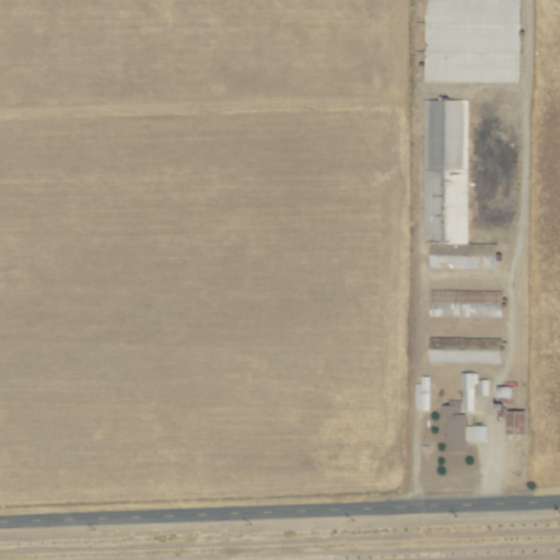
[(466,244),(466,100),(423,100),(423,235),(433,235),(433,243),(458,243),(458,255),(429,254),(429,268),(496,269),(496,244),(466,244)]
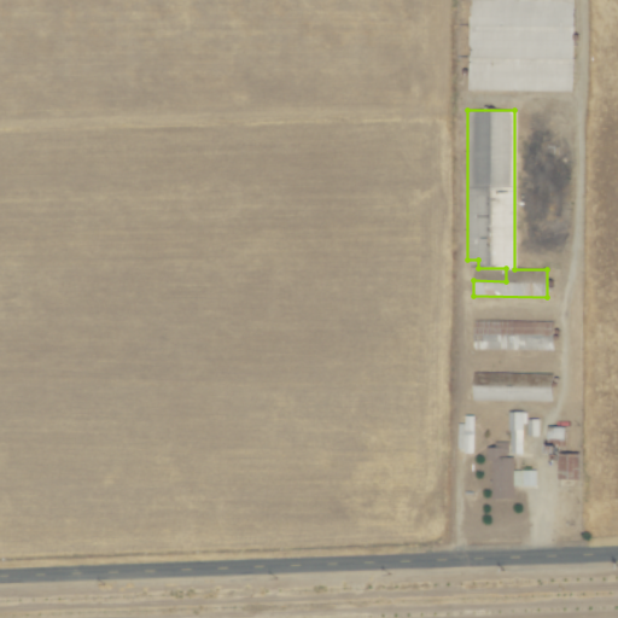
[(553,351),(553,322),(473,321),(472,349),(553,351)]
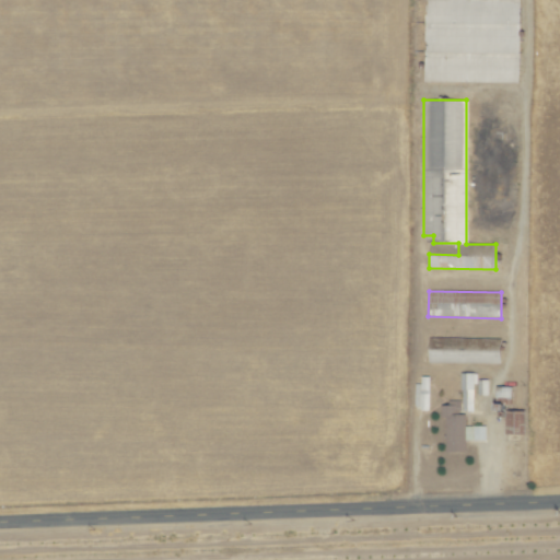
[(475,373),(462,373),(461,411),(474,411),(475,373)]
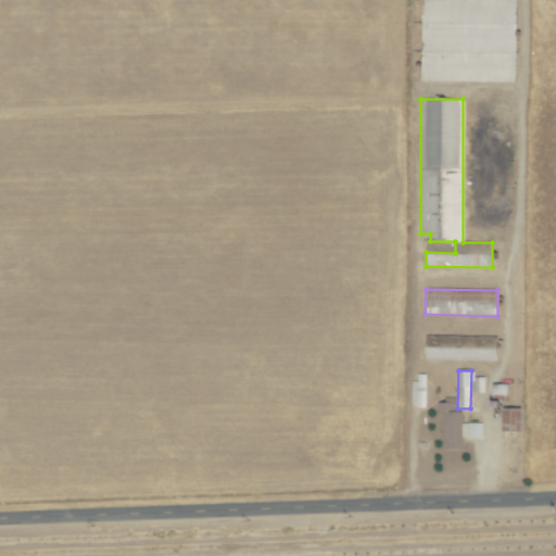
[(426,375),(414,375),(413,407),(426,407),(426,375)]
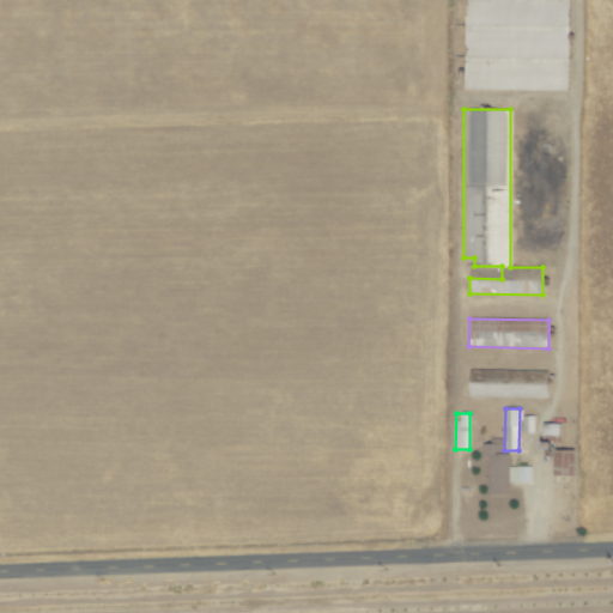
[(522,432),(534,431),(533,416),(522,417),(522,432)]
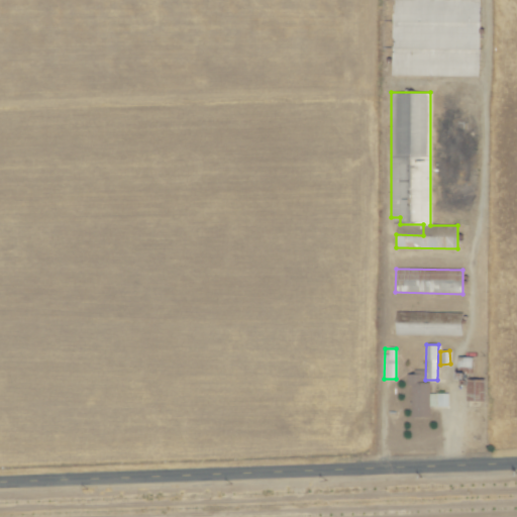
[(426,372),(409,372),(410,417),(429,416),(429,408),(448,407),(448,393),(427,394),(426,372)]
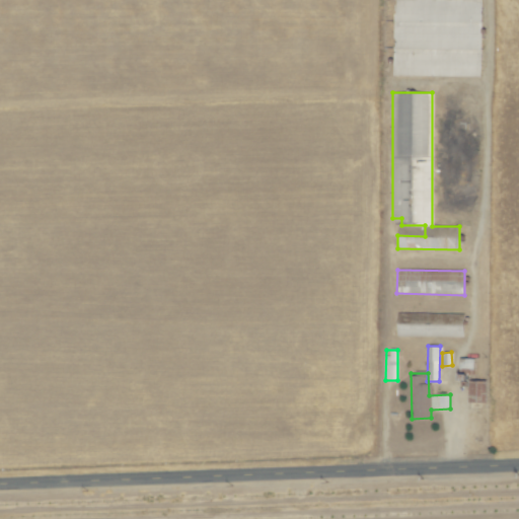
[(486,402),(486,381),(467,380),(467,402),(486,402)]
